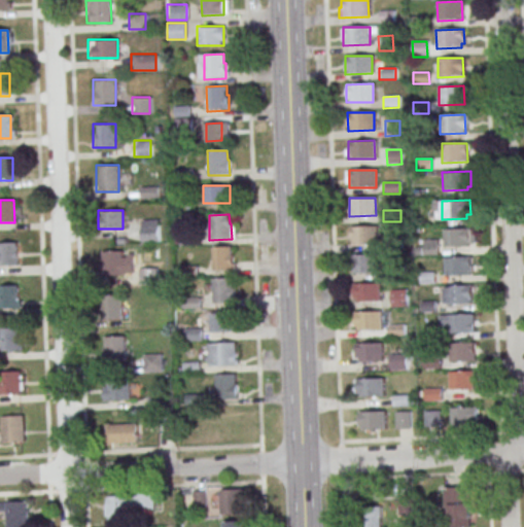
[(155,219),(138,219),(138,242),(155,242),(155,219)]
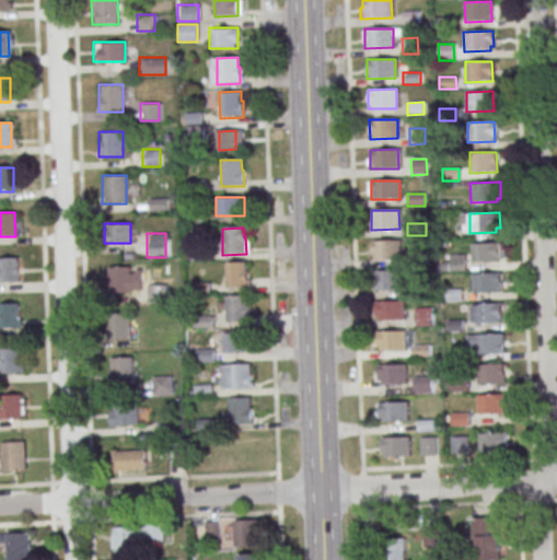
[(399,241),(399,259),(372,260),(371,241),(399,241)]
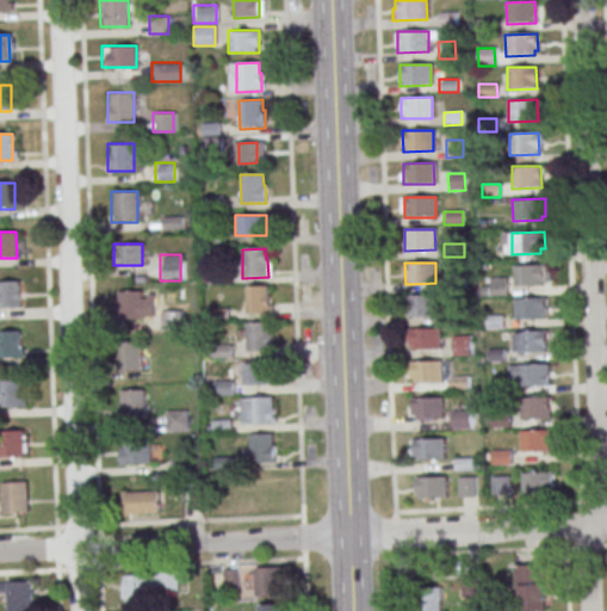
[(513,266),(514,288),(543,287),(542,282),(546,282),(545,265),(513,266)]
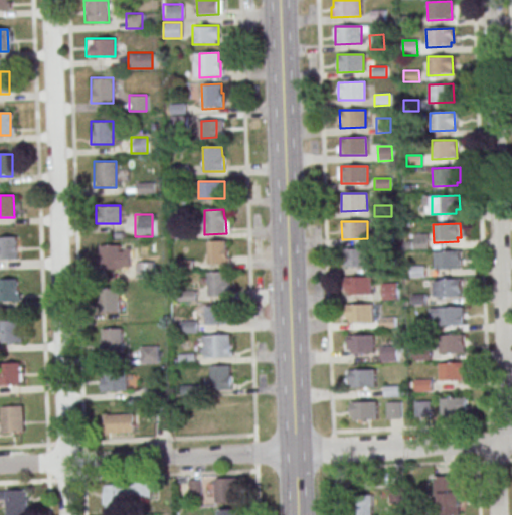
[(375,233),(391,233),(391,244),(375,244),(375,233)]
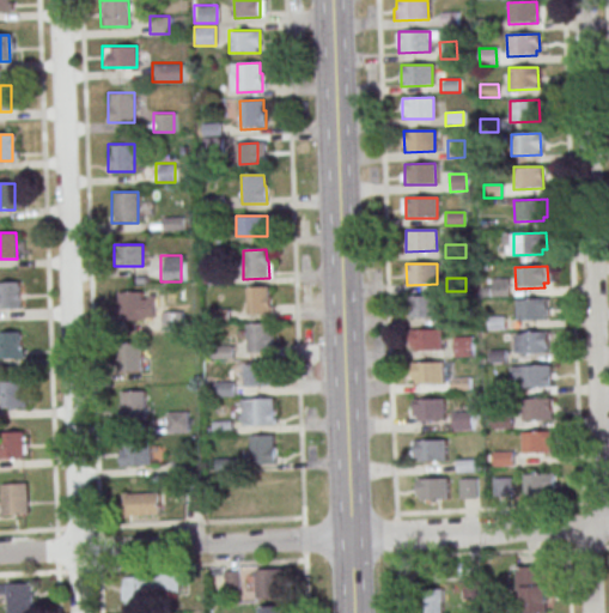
[(489,279),(507,279),(507,296),(491,296),(489,279)]
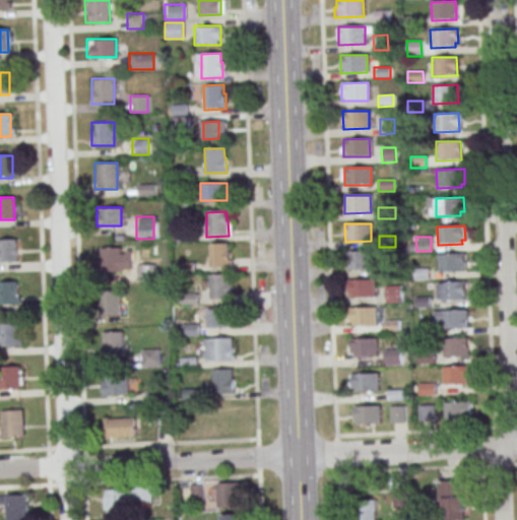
[(15,240),(0,239),(0,262),(15,262),(15,240)]
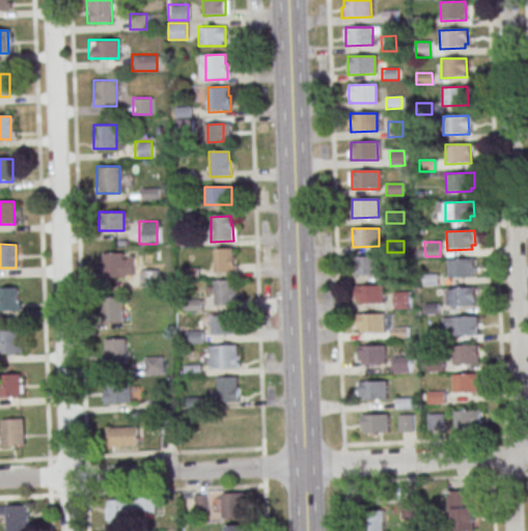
[(213,248),(213,274),(234,273),(234,257),(232,257),(232,248),(213,248)]
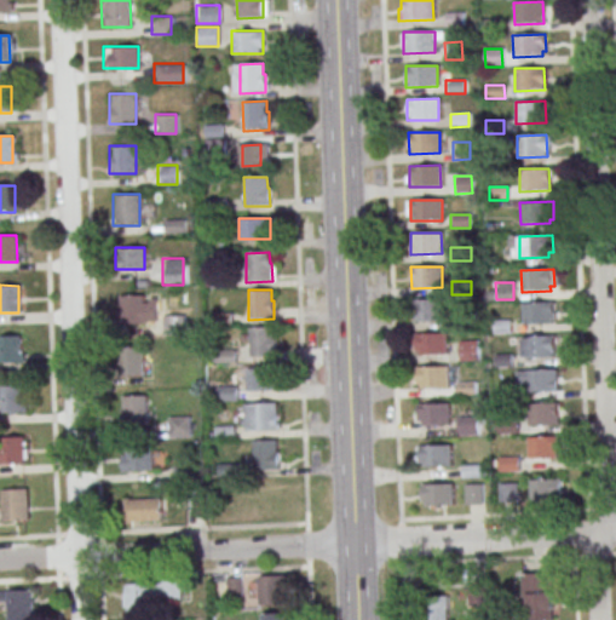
[(143,323),(143,294),(117,294),(117,323),(143,323)]
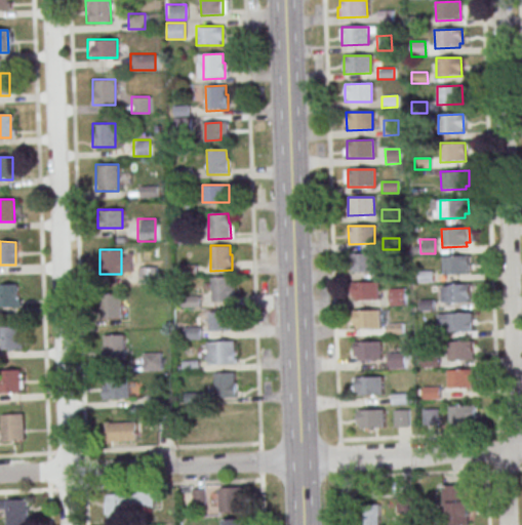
[(375,254),(376,272),(349,273),(349,254),(375,254)]
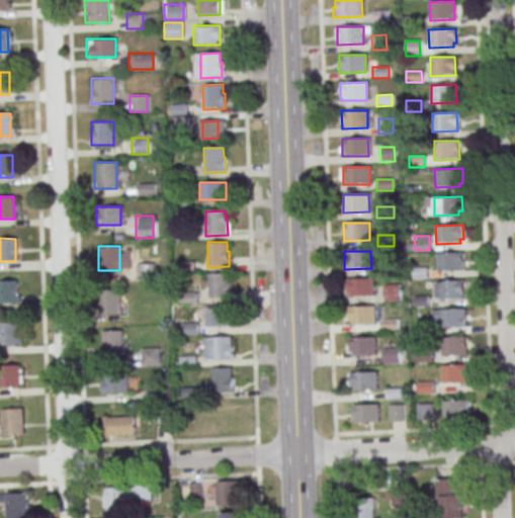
[(436,254),(437,272),(461,271),(460,267),(464,267),(463,253),(436,254)]
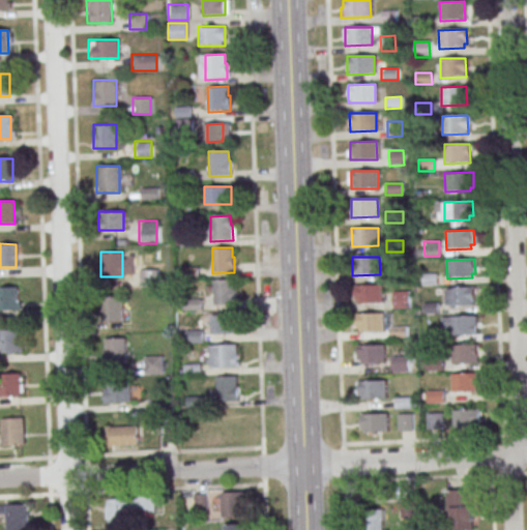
[(154,269),(138,269),(138,286),(154,286),(154,269)]
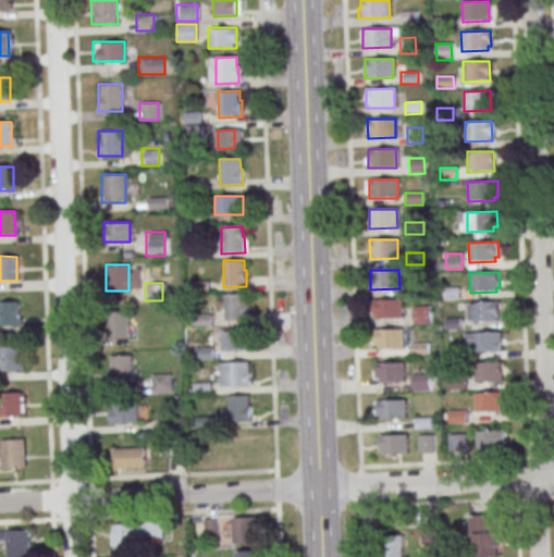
[(442,288),(458,287),(458,299),(442,300),(442,288)]
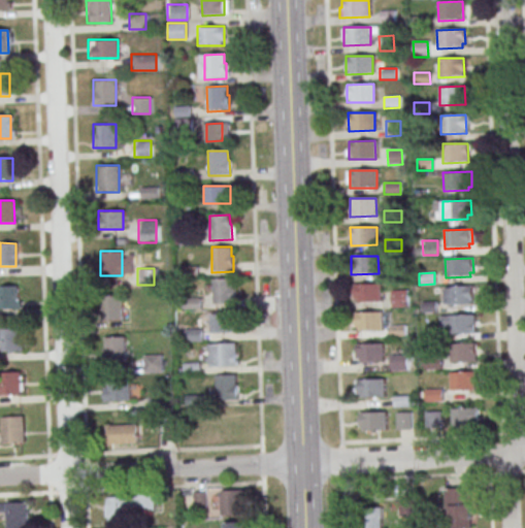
[(211,279),(212,304),(234,304),(234,289),(232,289),(232,279),(211,279)]
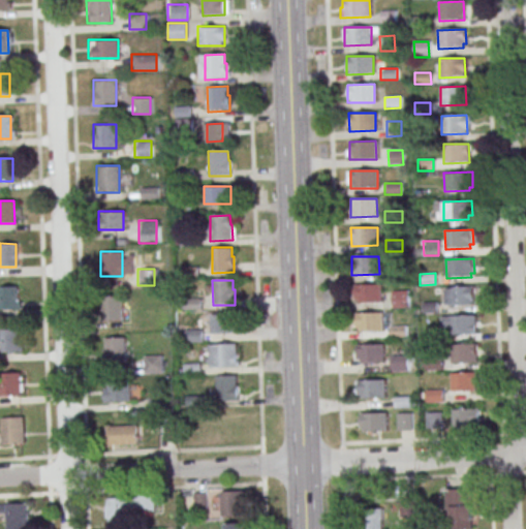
[(380,284),(381,303),(353,303),(353,285),(380,284)]
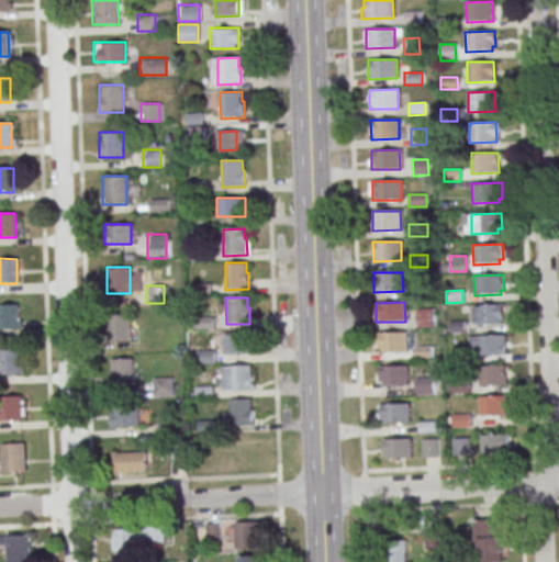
[(0,327),(20,328),(20,304),(0,303),(0,327)]
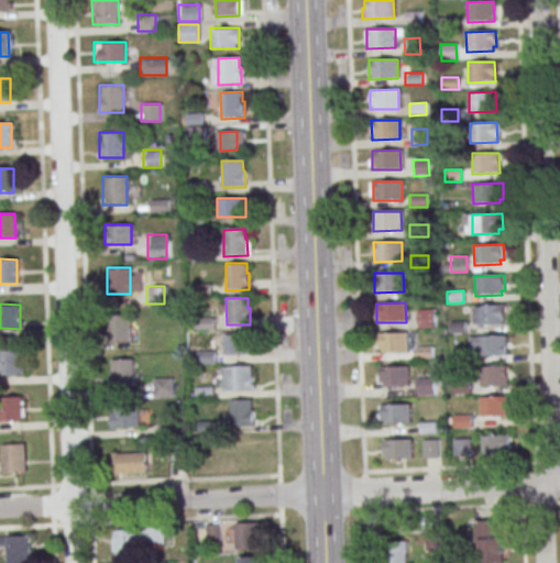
[(475,306),(476,326),(503,324),(503,321),(506,320),(506,305),(475,306)]
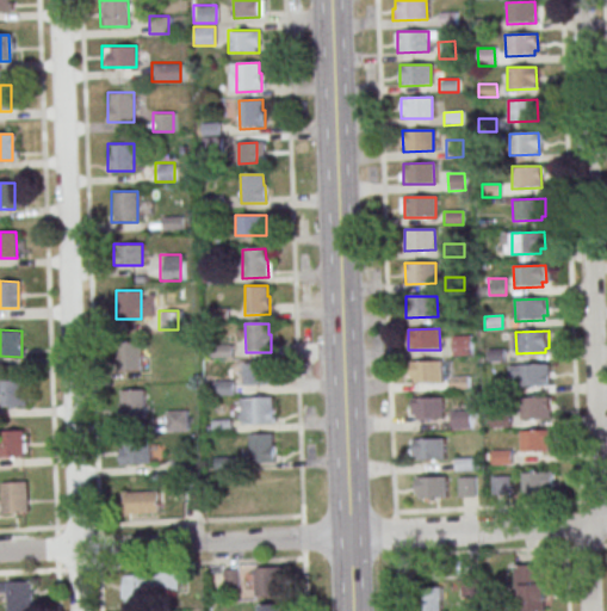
[(451,335),(451,355),(471,355),(471,335),(451,335)]
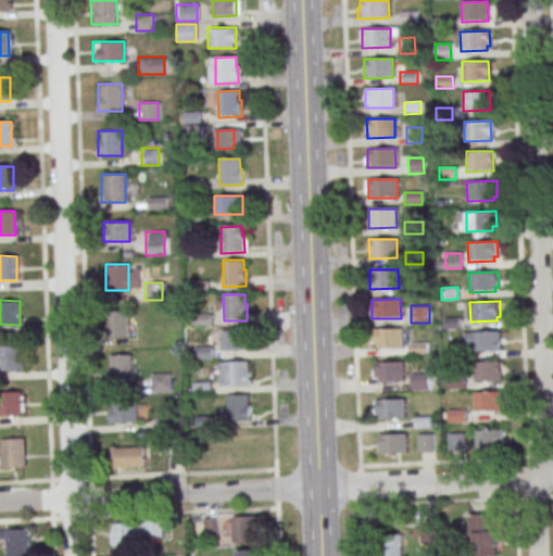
[(127,337),(127,312),(109,312),(109,337),(127,337)]
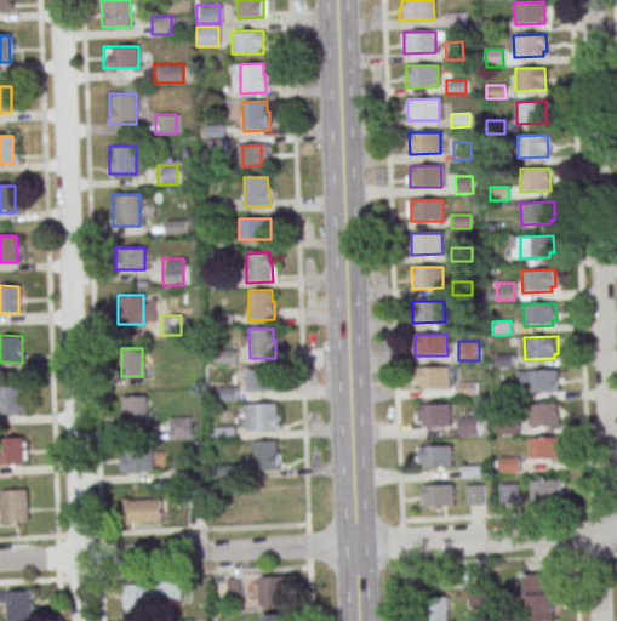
[(492,355),(512,355),(512,369),(493,369),(492,355)]
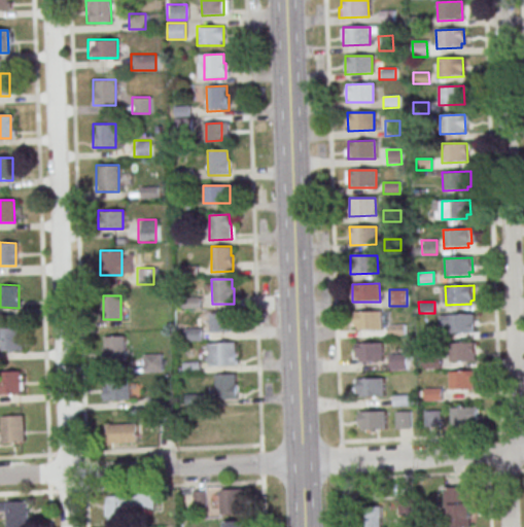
[(380,312),(380,330),(353,330),(353,313),(380,312)]
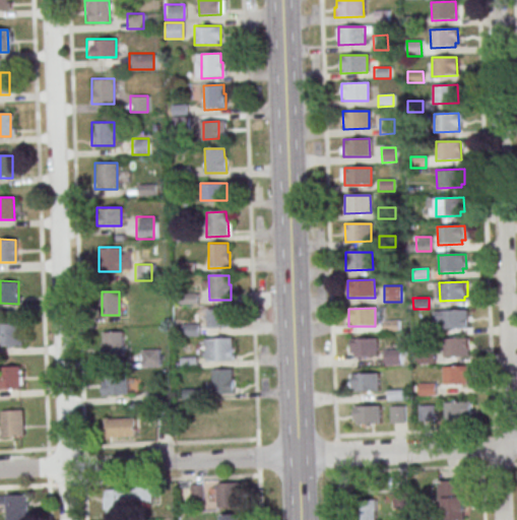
[(206,311),(207,328),(233,328),(233,313),(231,313),(231,310),(206,311)]
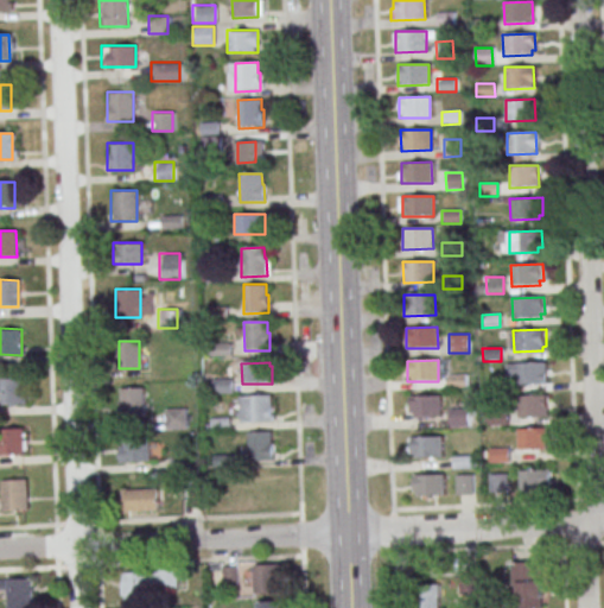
[(516,363),(516,385),(545,384),(545,380),(550,380),(548,362),(516,363)]
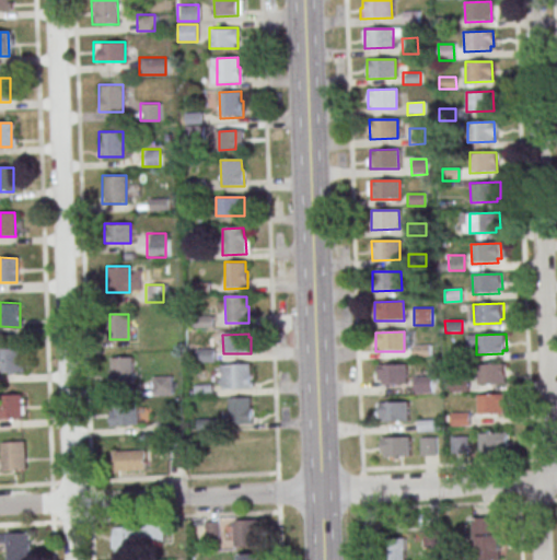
[(412,345),(428,345),(429,357),(412,358),(412,345)]
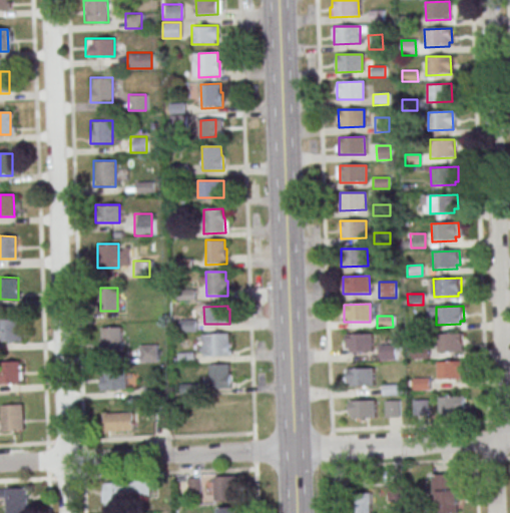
[(194,319),(177,319),(177,331),(194,331),(194,319)]
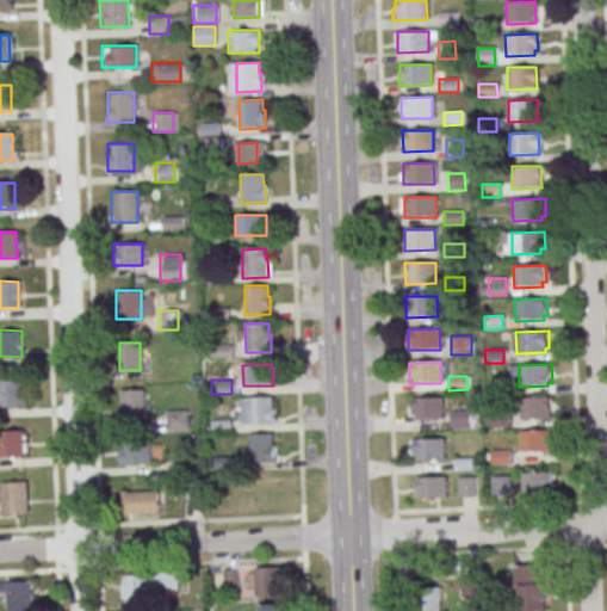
[(23,407),(23,381),(0,381),(0,407),(23,407)]
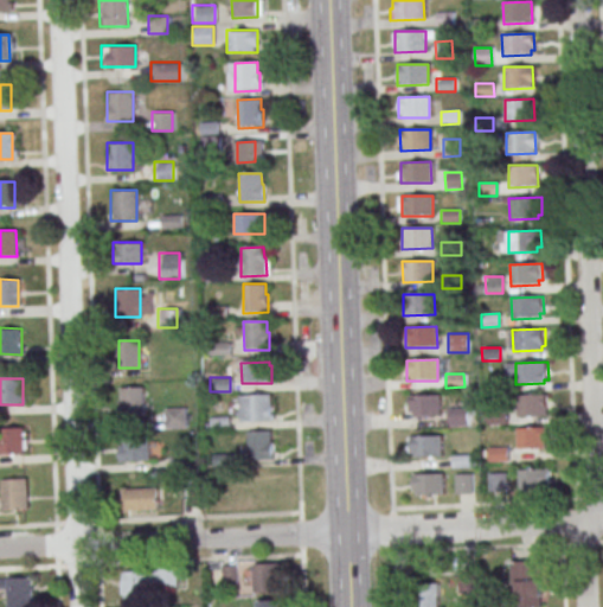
[(483,381),(501,381),(501,394),(483,394),(483,381)]
